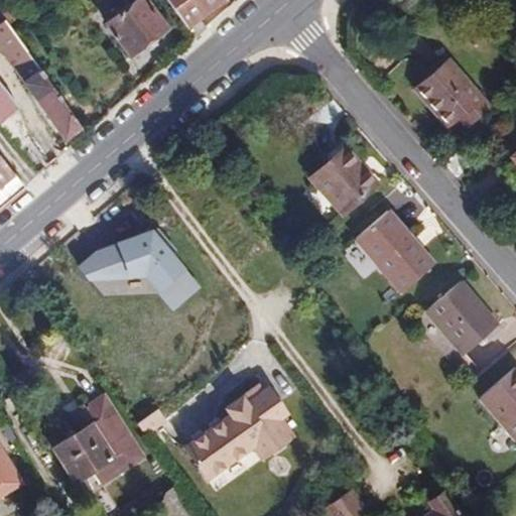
[(0,0),(0,11),(7,22),(14,18),(0,0)]
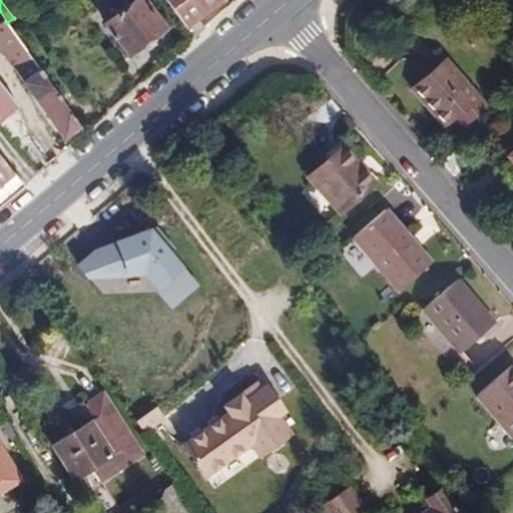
[(135,0),(104,23),(128,56),(166,27),(145,0),(135,0)]
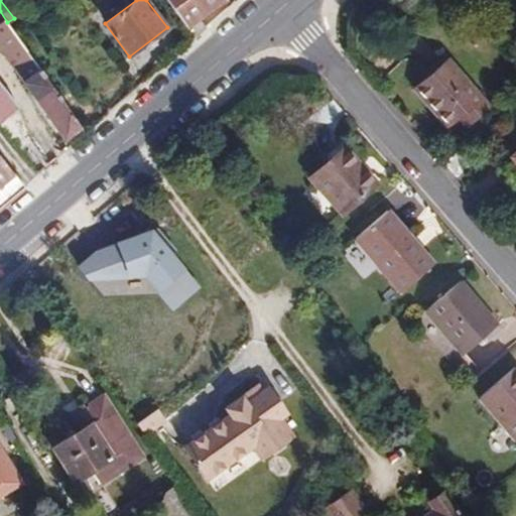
[(165,0),(185,28),(224,1),(223,0),(165,0)]
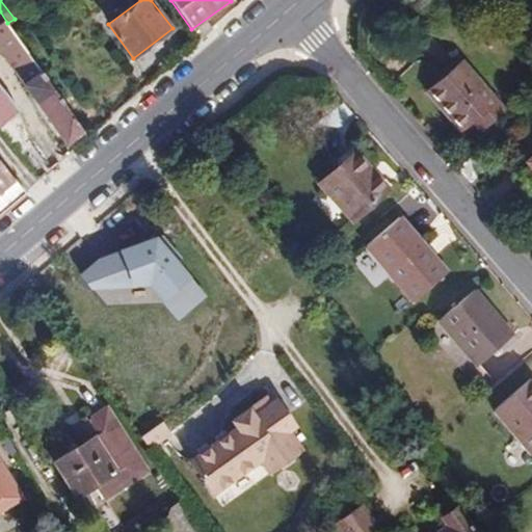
[(84,133),(5,21),(0,24),(0,48),(68,145),(84,133)]
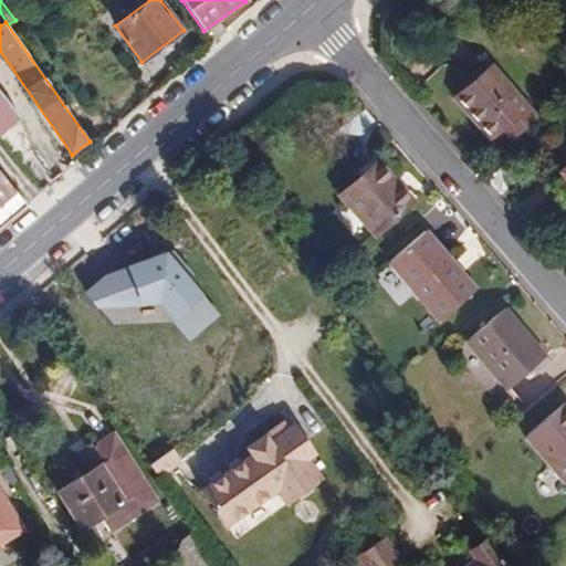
[(530,30),(526,41),(543,45),(547,34),(530,30)]
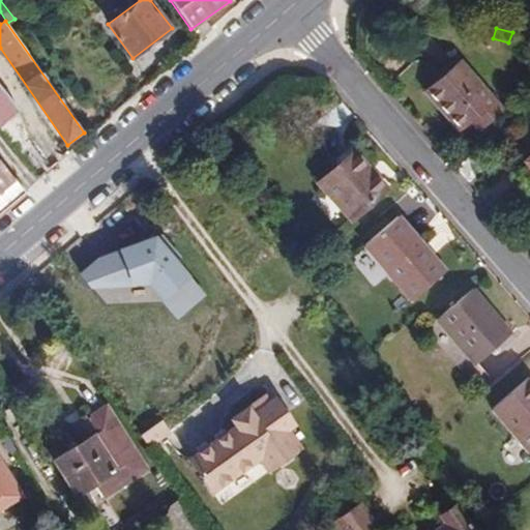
[(424,91),(459,130),(472,119),(480,128),(502,111),(459,63),(424,91)]
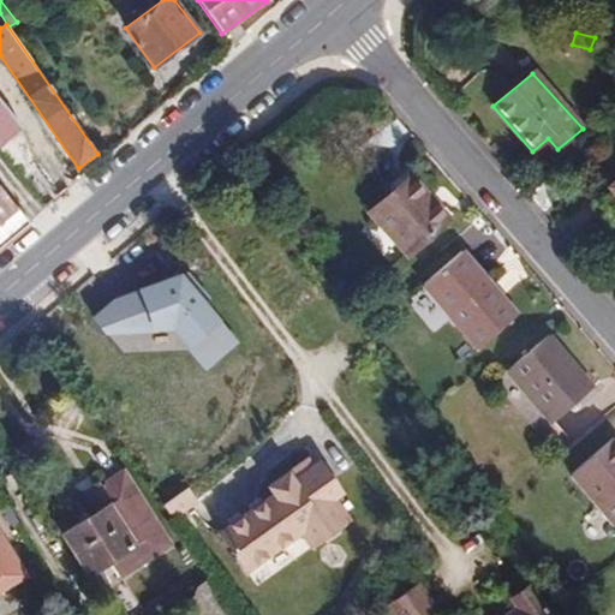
[(0,147),(22,131),(0,103),(0,147)]
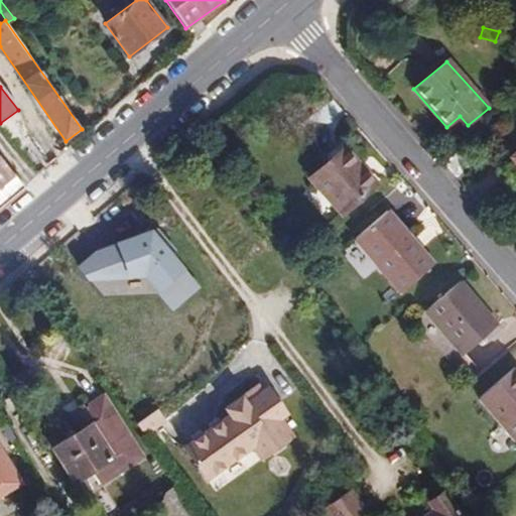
[(18,110),(0,123),(0,126),(23,155),(33,146),(29,140),(18,110)]
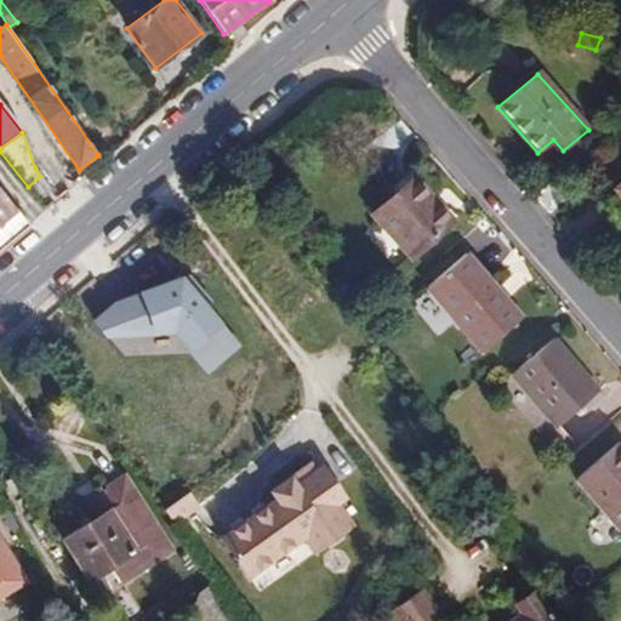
[(414,177),(374,212),(412,256),(453,221),(414,177)]
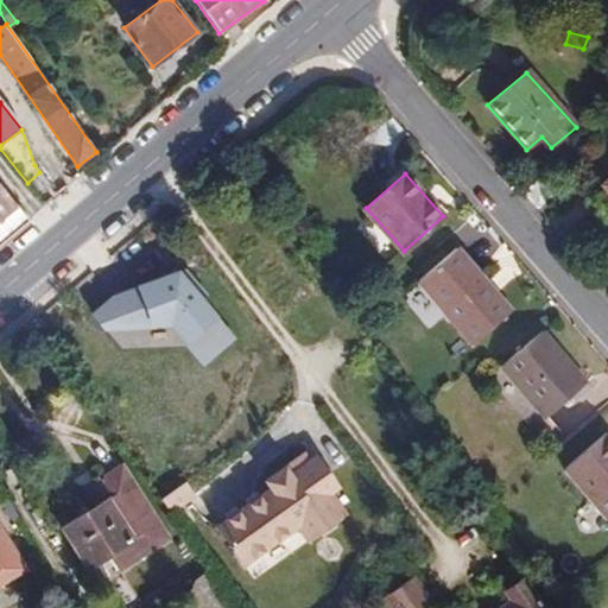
[(0,216),(14,204),(0,187),(0,216)]
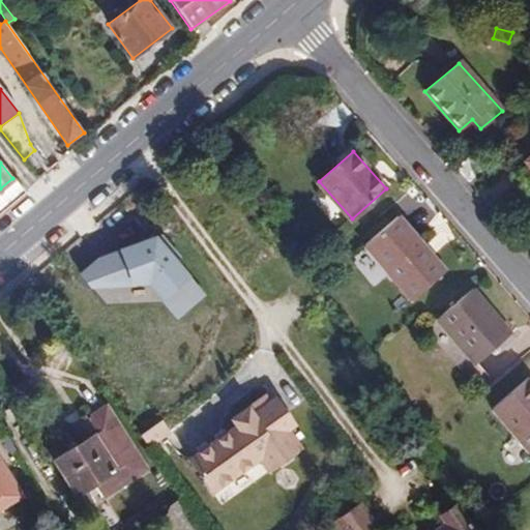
[(12,178),(0,188),(0,211),(24,192),(12,178)]
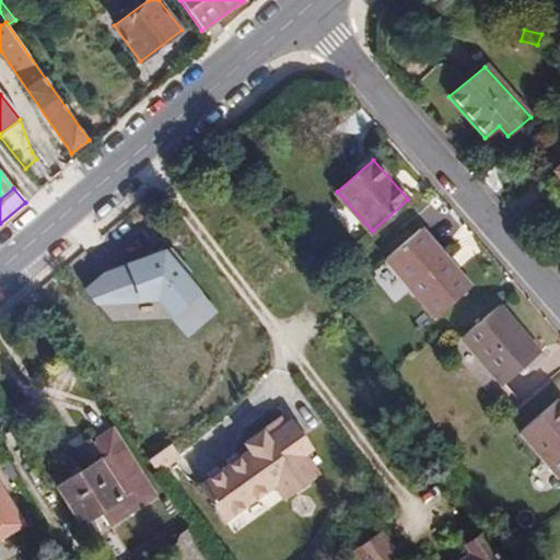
[(384,258),(435,316),(470,286),(456,269),(453,271),(444,261),(447,259),(420,228),(384,258)]
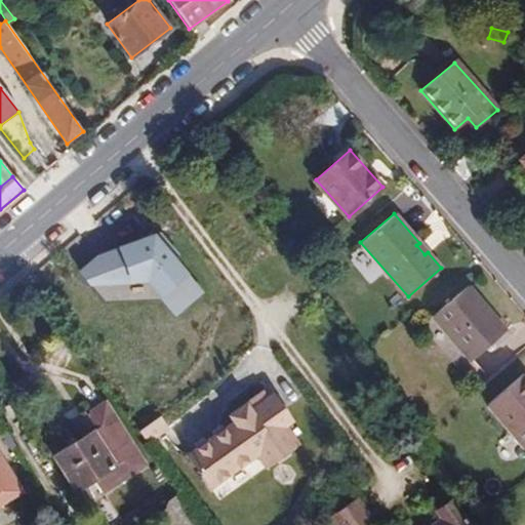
[(206,292),(152,231),(94,255),(81,270),(102,299),(146,279),(177,316),(206,292)]
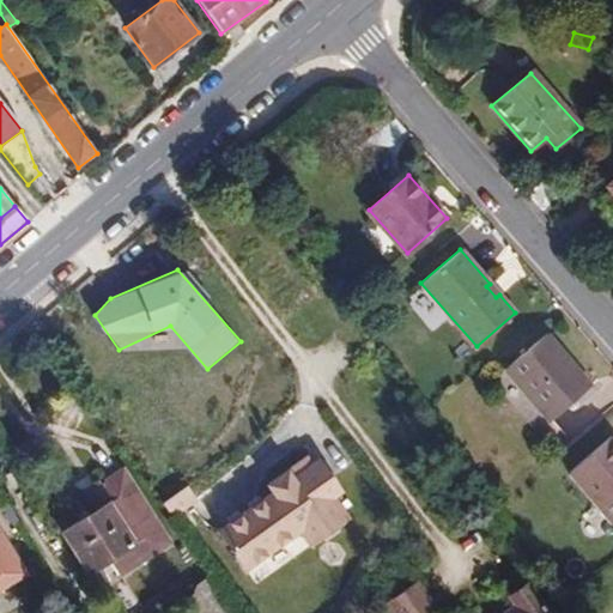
[(496,297),(499,295),(490,284),(486,286),(496,297)]
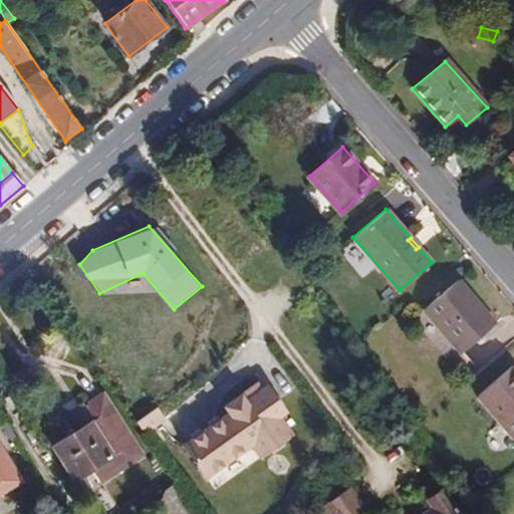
[(423,309),(460,353),(496,323),(458,279),(423,309)]
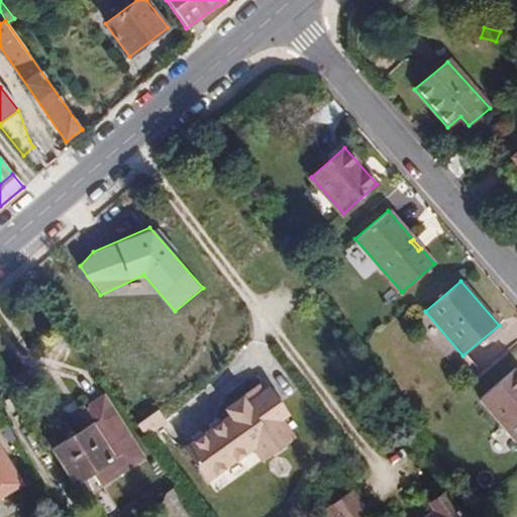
[(481,375),(499,355),(483,341),(466,359),(481,375)]
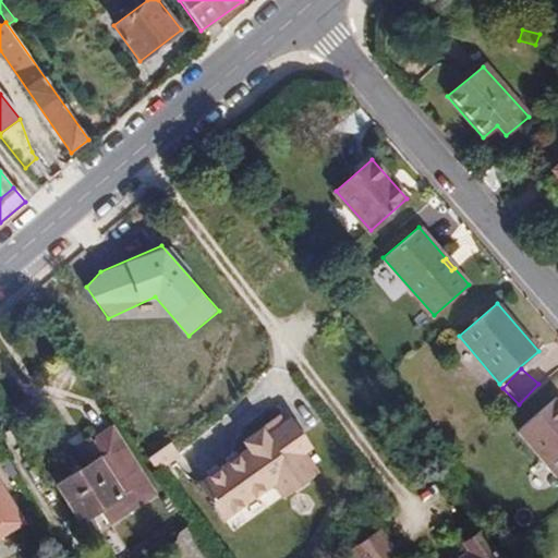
[(557,399),(556,397),(517,431),(557,476),(557,475),(557,399)]
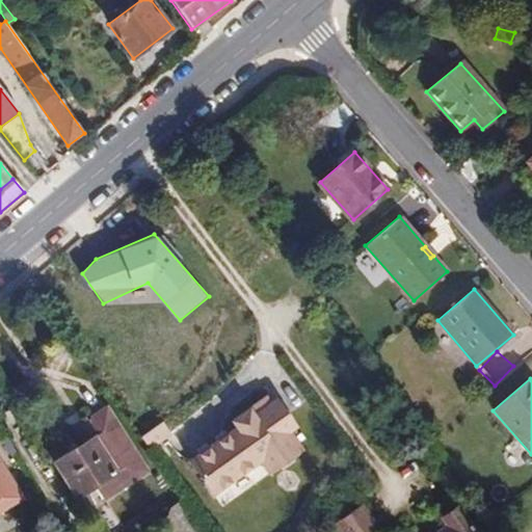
[(236,427),(190,459),(214,494),(264,459),(272,472),(304,450),(293,433),(303,426),(280,392),(271,397),(267,392),(230,418),(236,427)]
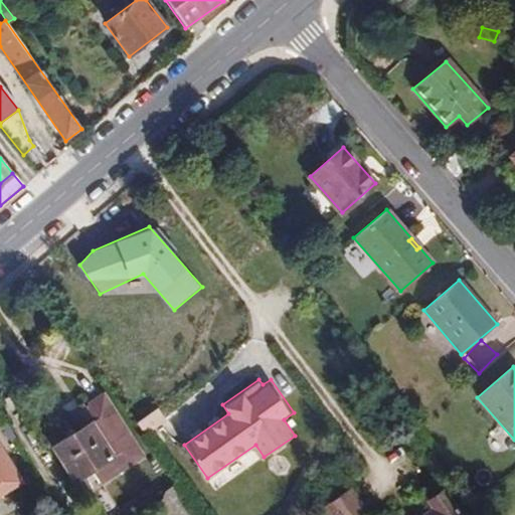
[(81,404),(71,411),(81,428),(51,448),(73,481),(93,468),(102,483),(143,456),(103,393),(82,406),(81,404)]
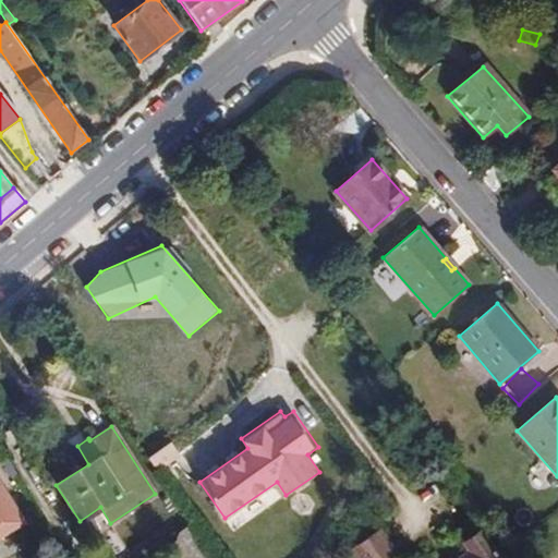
[(0,537),(7,533),(25,521),(0,481),(0,537)]
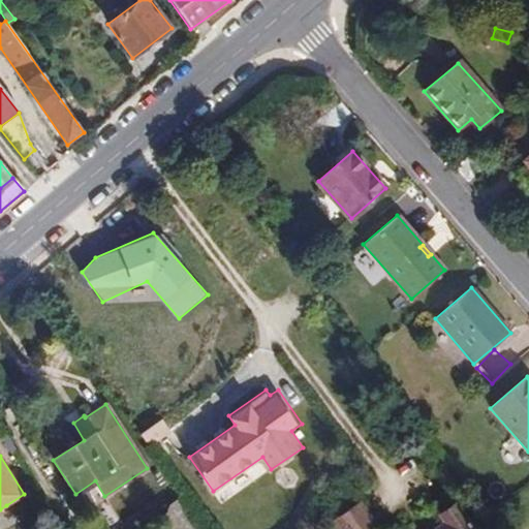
[(381,528),(360,500),(333,519),(336,522),(325,528),(381,528)]
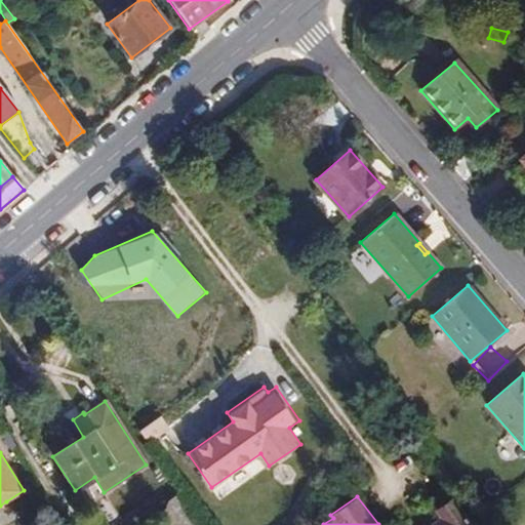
[(470,524),(451,498),(435,511),(441,517),(430,524),(470,524)]
